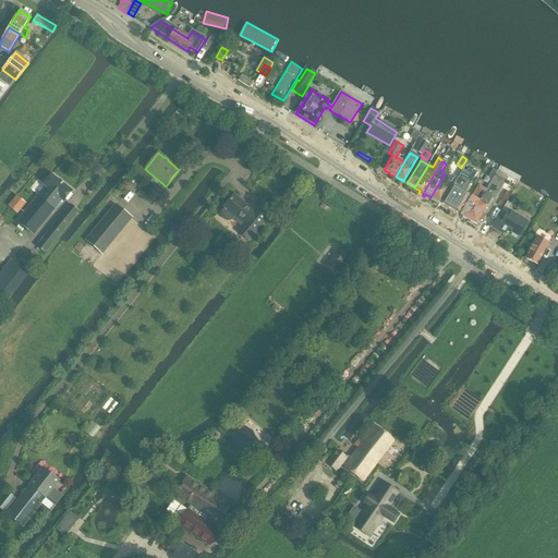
[(462,170),(443,204),(450,208),(472,171),(468,169),(466,172),(462,170)]
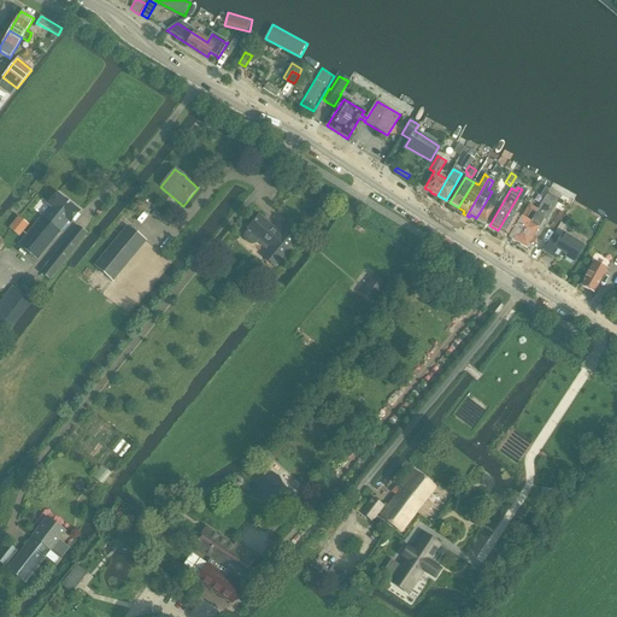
[(522,189),(498,230),(506,235),(518,215),(513,212),(518,205),(528,189),(523,187),(522,189)]
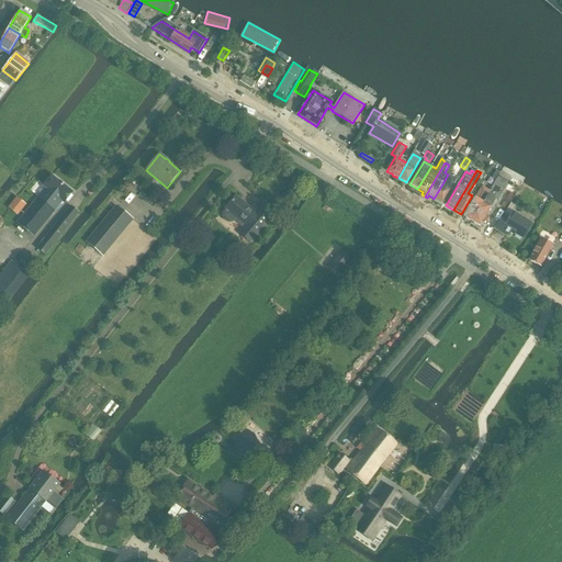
[(448,175),(434,199),(442,203),(457,179),(448,175)]
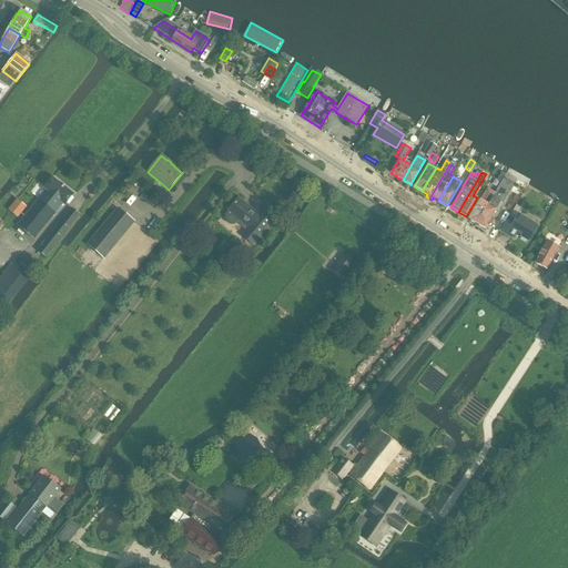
[(52,178),(43,189),(44,190),(16,225),(33,241),(63,204),(64,205),(73,194),(52,178)]
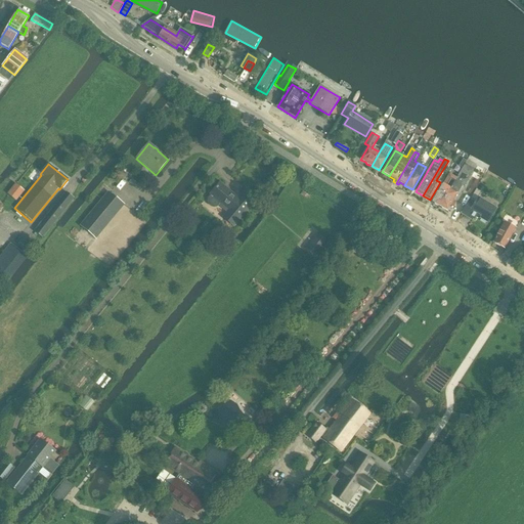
[(473,170),(465,165),(463,169),(456,178),(440,207),(441,207),(441,209),(444,210),(445,210),(447,211),(454,199),(455,200),(459,199),(464,189),(463,187),(473,170)]
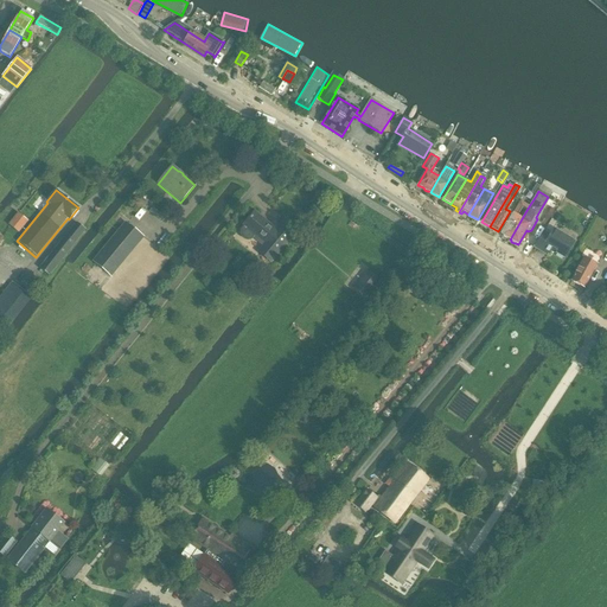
[(518,206),(502,234),(503,235),(503,237),(506,238),(509,238),(510,240),(529,206),(521,202),(518,206)]
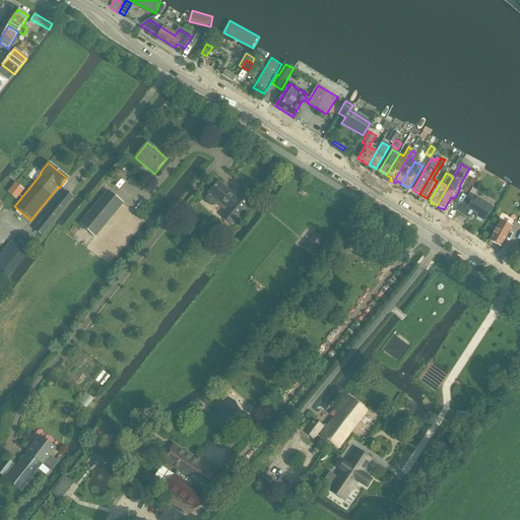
[(472,179),(467,188),(470,190),(475,181),(472,179)]
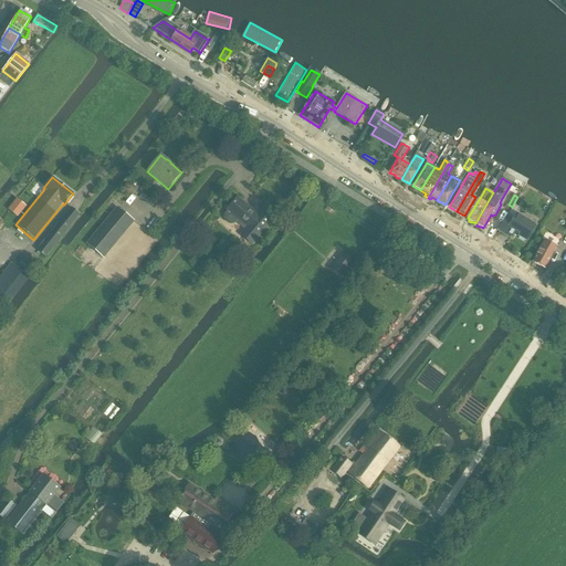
[(236,222),(245,230),(241,234),(252,244),(278,213),(266,205),(261,211),(258,208),(254,212),(238,198),(228,210),(228,211),(226,213),(224,216),(224,218),(226,221),(227,222),(229,223),(231,224),(234,223),(236,222)]
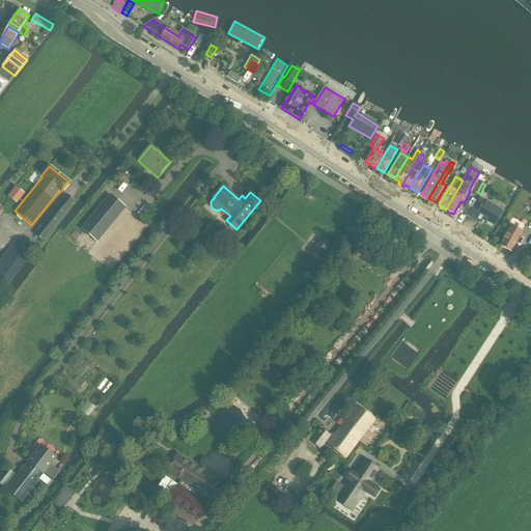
[(24,194),(15,187),(7,196),(17,203),(24,194)]
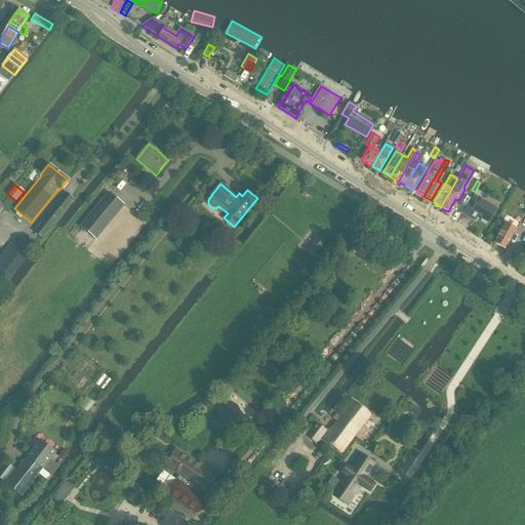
[(108,192),(79,227),(95,240),(124,206),(108,192)]
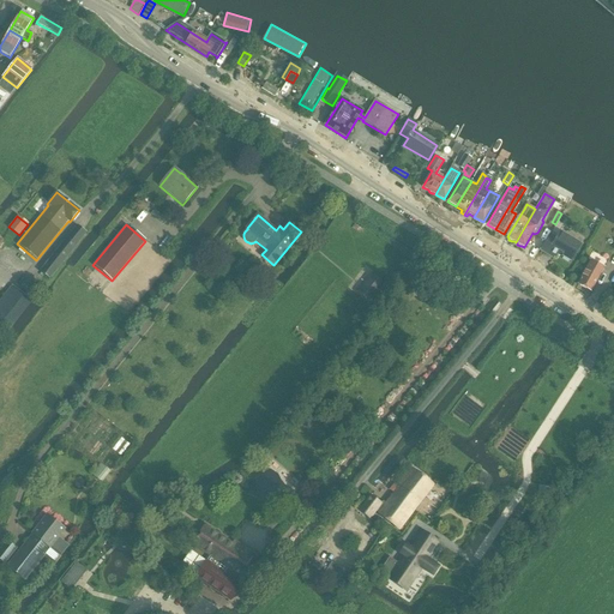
[(38,272),(49,280),(86,233),(77,226),(38,272)]
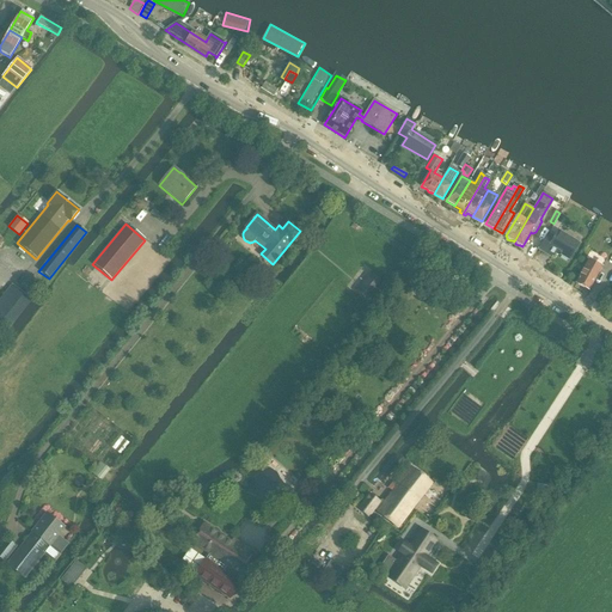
[(555,252),(569,261),(579,244),(557,232),(554,237),(548,233),(539,250),(551,257),(555,252)]
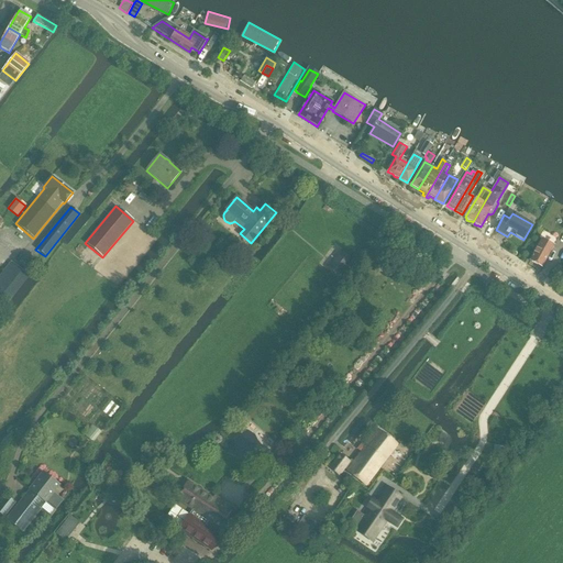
[(529,261),(542,267),(554,245),(541,239),(529,261)]
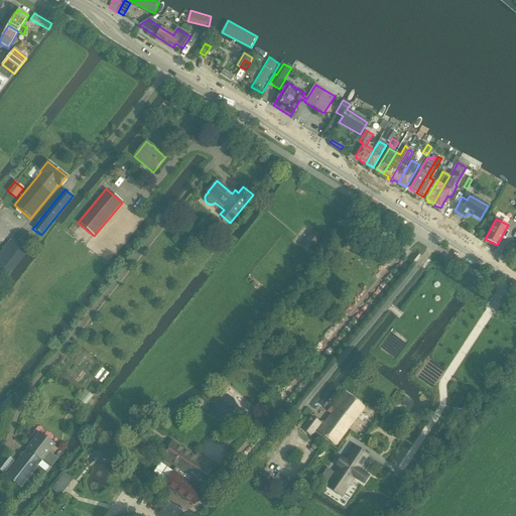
[(299,246),(310,254),(323,239),(311,231),(299,246)]
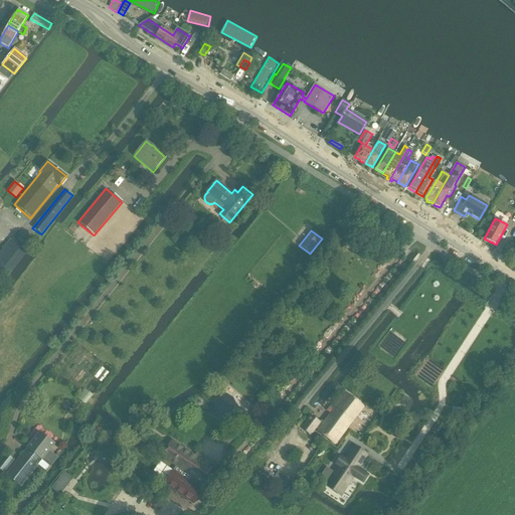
[(10,239),(0,251),(0,274),(6,279),(27,252),(10,239)]
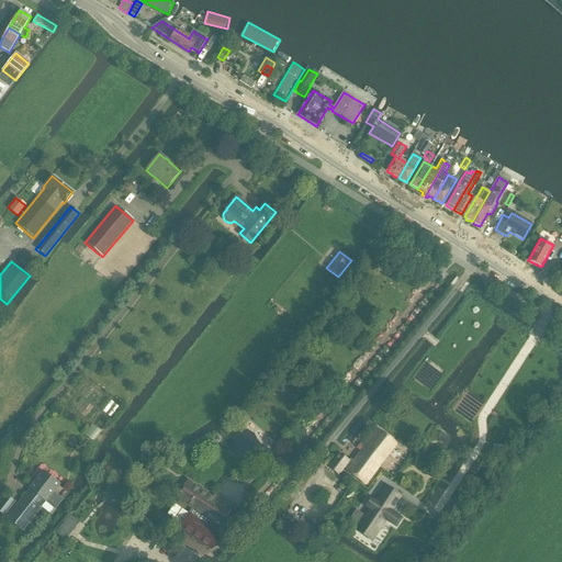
[(276,382),(276,385),(277,388),(279,390),(281,391),(284,391),(287,390),(289,388),(290,385),(290,382),(289,380),(287,378),(284,377),(281,377),(279,378),(277,380),(276,382)]
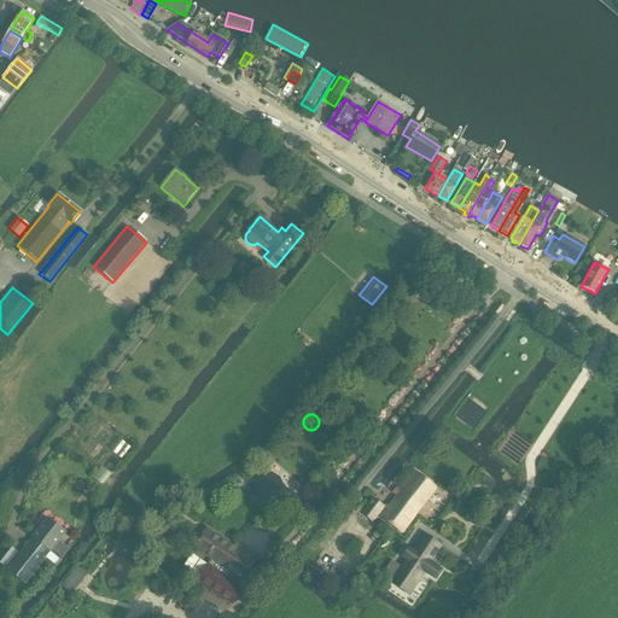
[(100,467),(93,477),(103,484),(110,474),(100,467)]
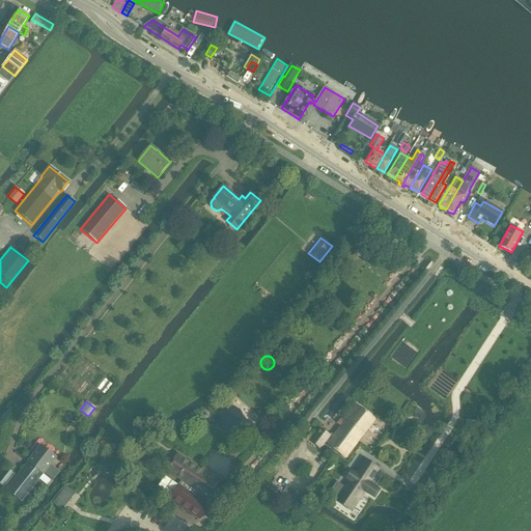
[(374,419),(357,406),(334,436),(327,444),(344,458),(374,419)]
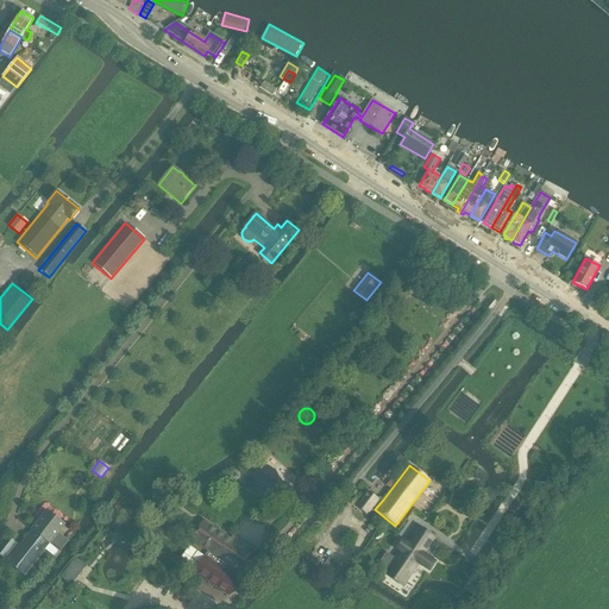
[(368,491),(356,507),(366,515),(372,507),(375,509),(383,500),(381,497),(378,497),(377,500),(368,491)]
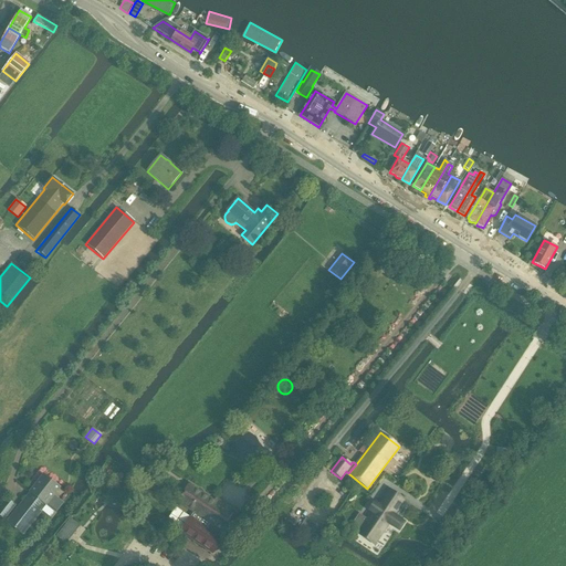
[(30,492),(7,522),(22,535),(42,511),(50,517),(51,519),(55,513),(61,505),(63,503),(62,503),(53,495),(60,488),(43,474),(30,492)]
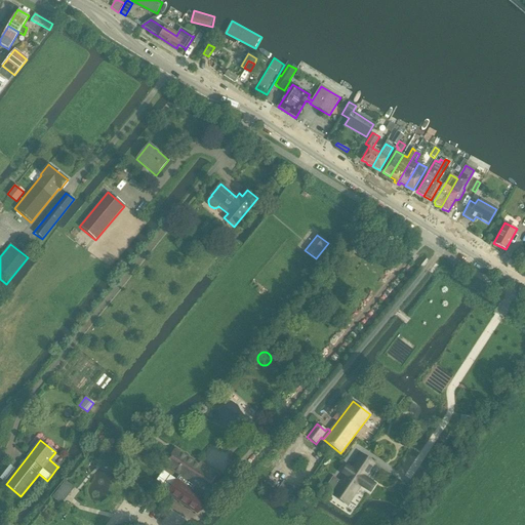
[(163,471),(154,484),(167,493),(197,514),(207,500),(192,490),(194,486),(210,497),(224,477),(203,463),(201,467),(175,449),(164,466),(179,475),(176,480),(163,471)]
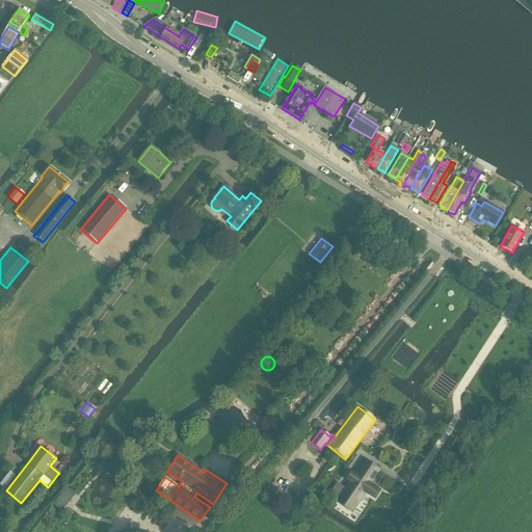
[(346,489),(341,496),(356,506),(361,499),(362,498),(366,493),(374,498),(379,490),(370,485),(371,484),(374,479),(375,478),(379,472),(380,471),(364,460),(358,468),(358,469),(355,473),(354,474),(353,474),(348,481),(349,481),(345,487),(344,488),(346,489)]
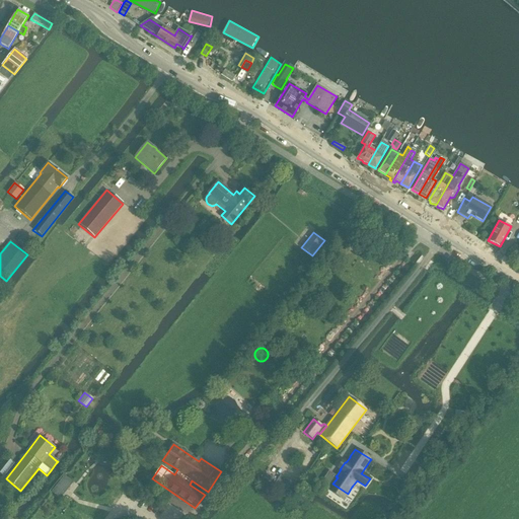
[(6,457),(0,464),(0,473),(3,476),(14,463),(6,457)]
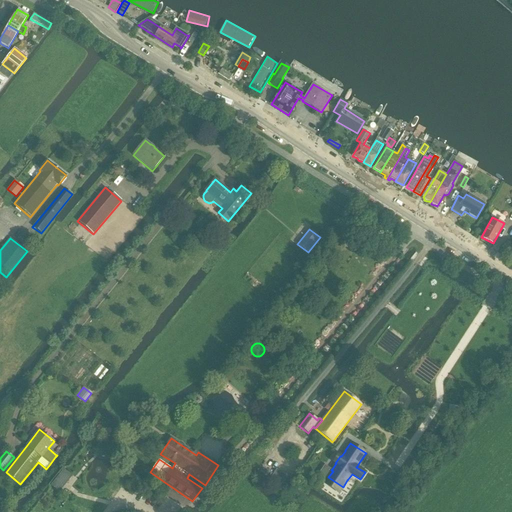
[(325,465),(316,478),(323,483),(324,483),(328,477),(333,471),(331,470),(325,465)]
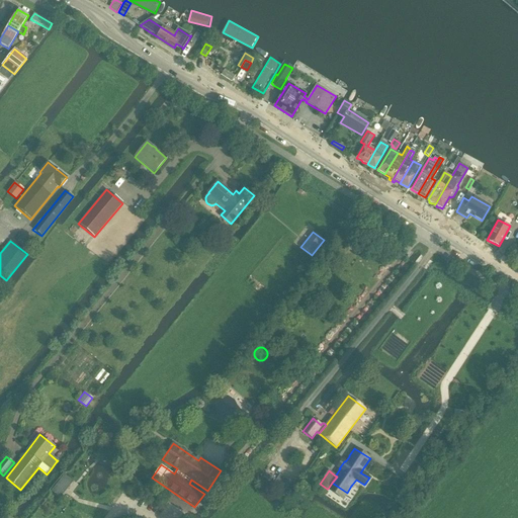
[(66,476),(53,491),(60,497),(73,482),(66,476)]
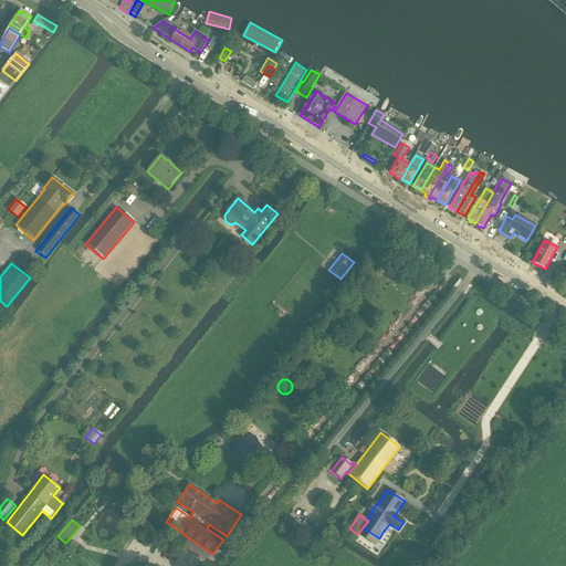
[(317,527),(312,536),(317,541),(323,531),(317,527)]
